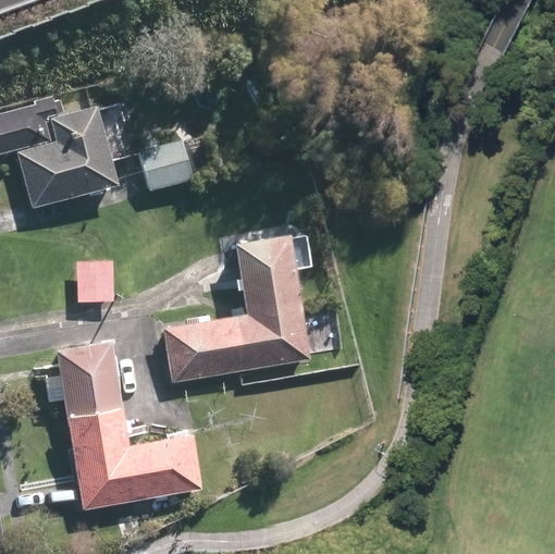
[(0,117),(0,157),(51,144),(46,121),(58,118),(53,102),(0,117)]
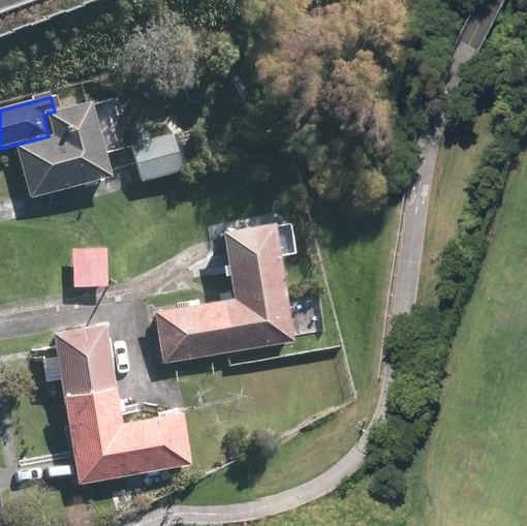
[(53,137),(14,149),(31,204),(116,179),(93,103),(48,117),(53,137)]
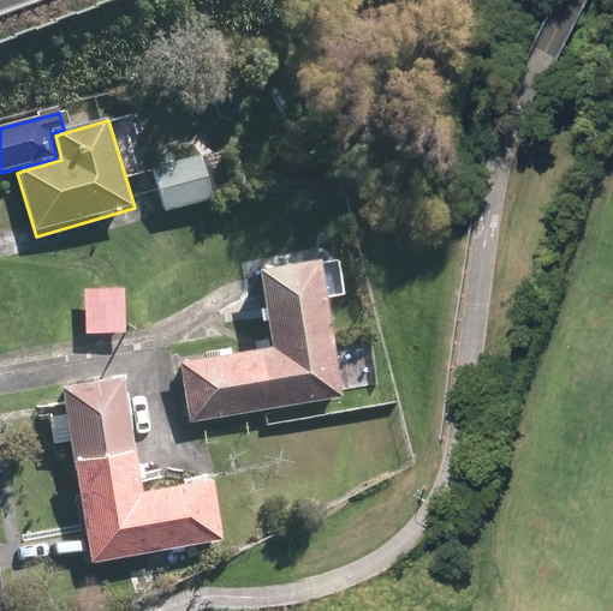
[(153,163),(164,211),(214,201),(202,153),(153,163)]
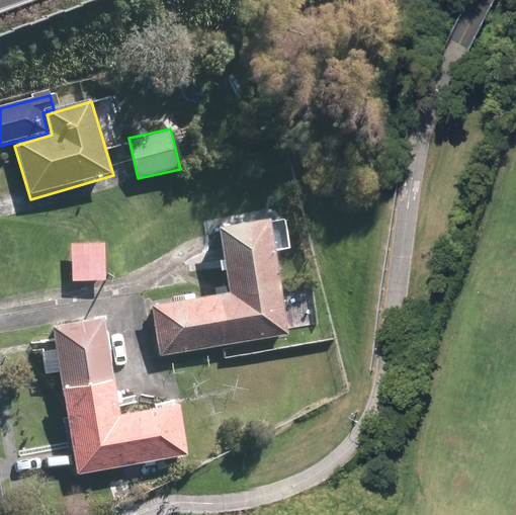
[(231,290),(156,305),(164,355),(290,335),(273,219),(221,225),(231,290)]
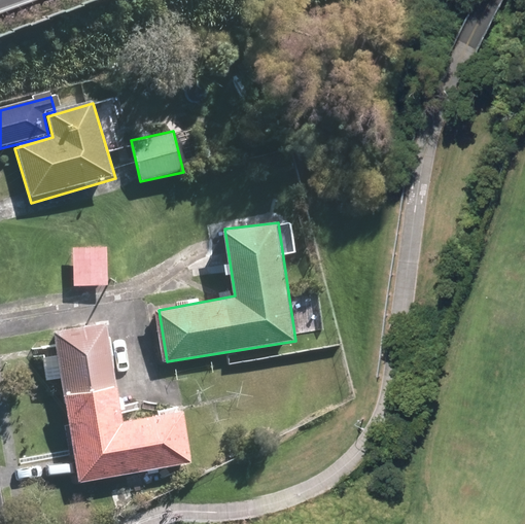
[(107,249),(73,250),(73,288),(107,288),(107,249)]
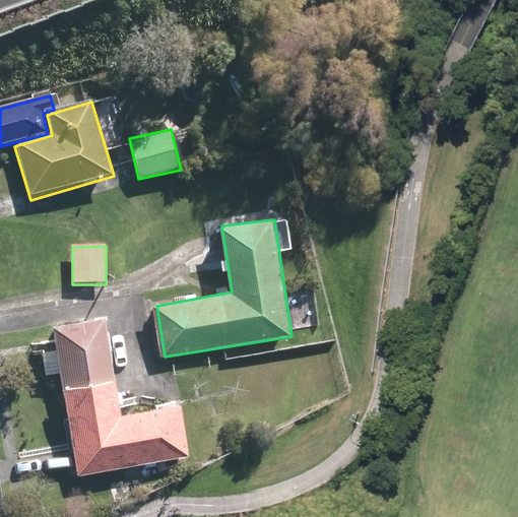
[(107,318),(56,328),(80,475),(191,455),(182,404),(121,415),(107,318)]
